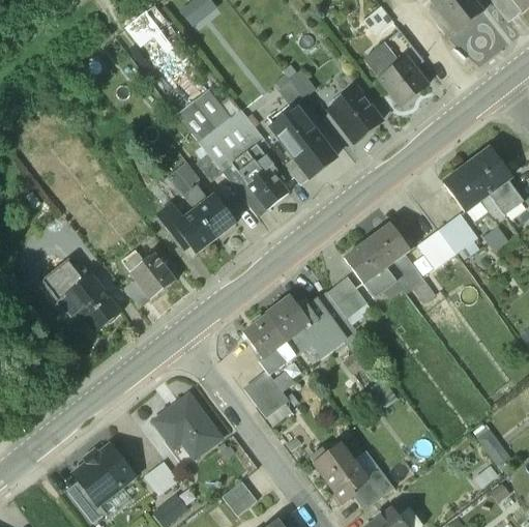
[(186,0),(178,4),(186,23),(214,9),(210,0),(186,0)]
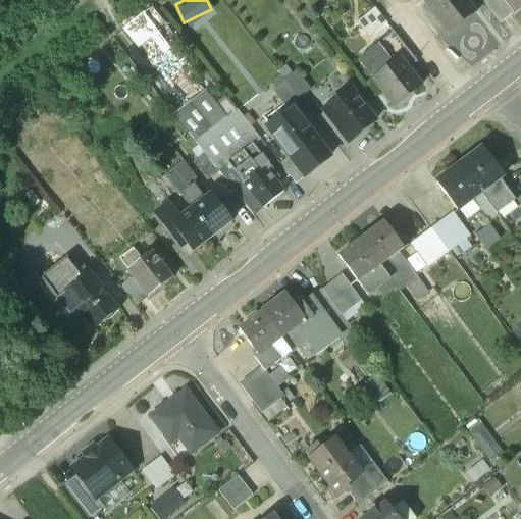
[(425,0),(450,32),(476,11),(467,0),(425,0)]
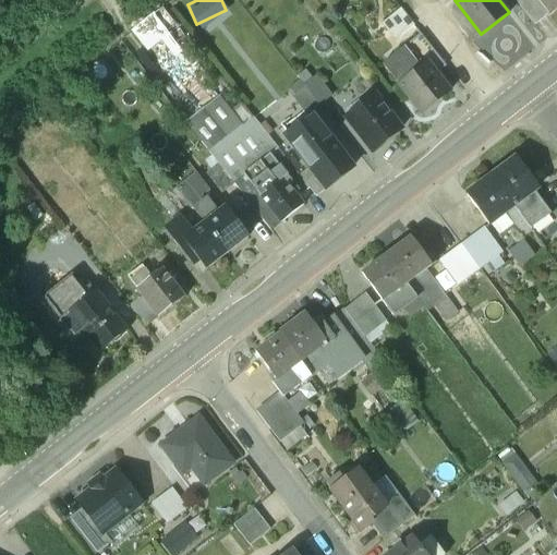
[(549,11),(541,0),(519,0),(536,22),(549,11)]
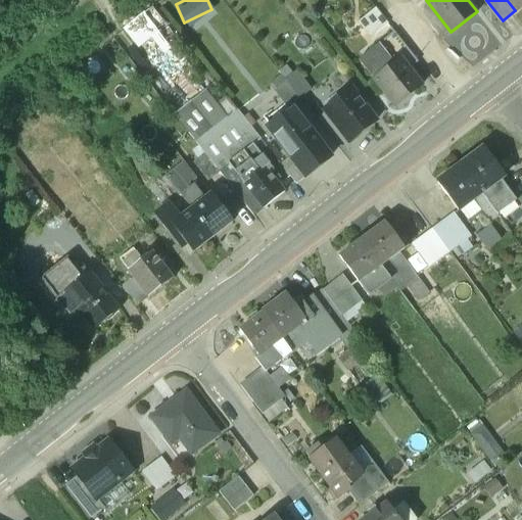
[(507,0),(515,10),(521,5),(521,0),(507,0)]
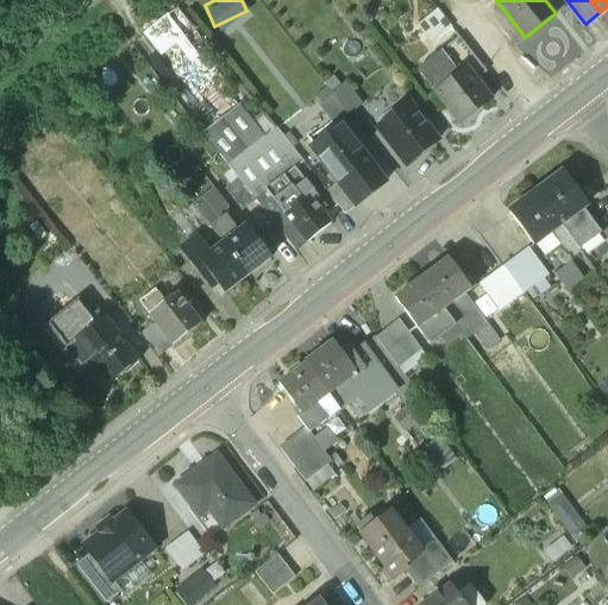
[(438,4),(419,19),(433,38),(452,24),(438,4)]
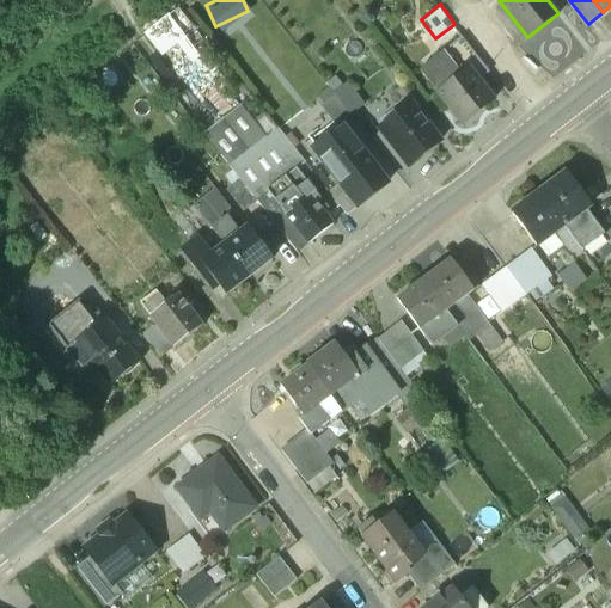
[(160,51),(177,40),(190,60),(212,45),(187,10),(150,35),(160,51)]
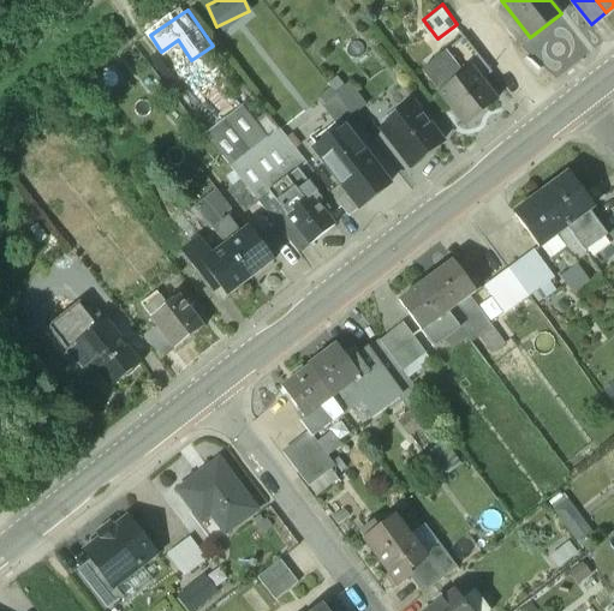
[(494,72),(465,36),(440,55),(442,58),(441,59),(449,70),(457,64),(465,75),(472,69),(482,81),(487,77),(488,77),(494,72)]
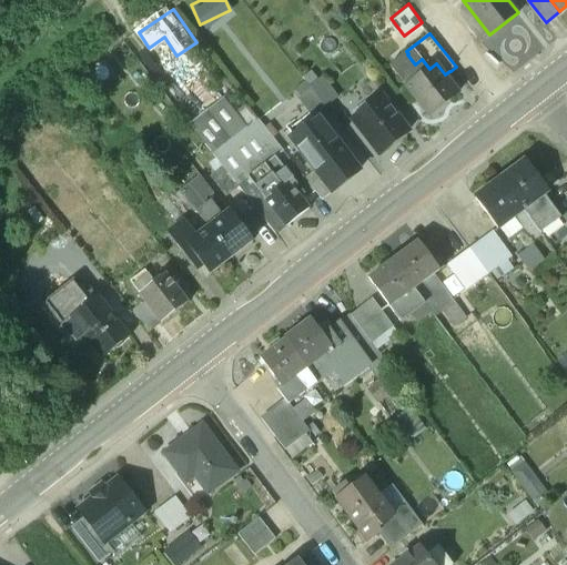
[(429,69),(422,59),(415,64),(407,54),(408,53),(406,51),(391,63),(431,112),(458,91),(445,74),(436,63),(429,69)]
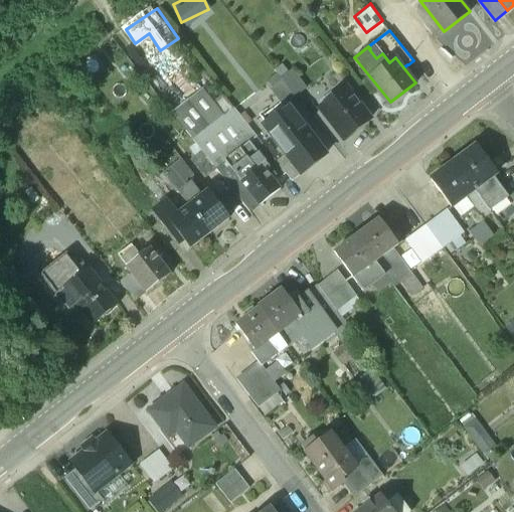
[(291,68),(280,77),(282,79),(295,97),(306,88),(291,68)]
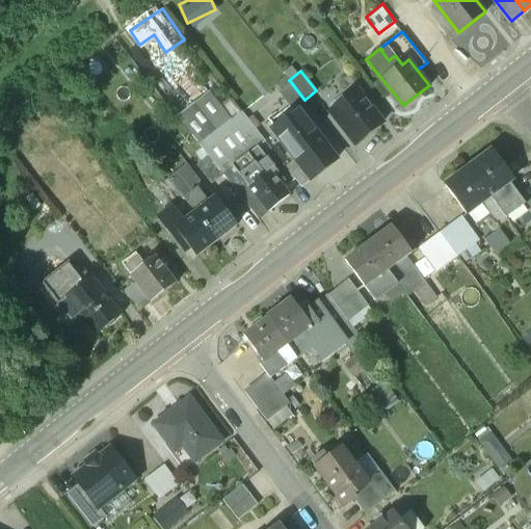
[(304,100),(291,82),(280,91),(293,108),(304,100)]
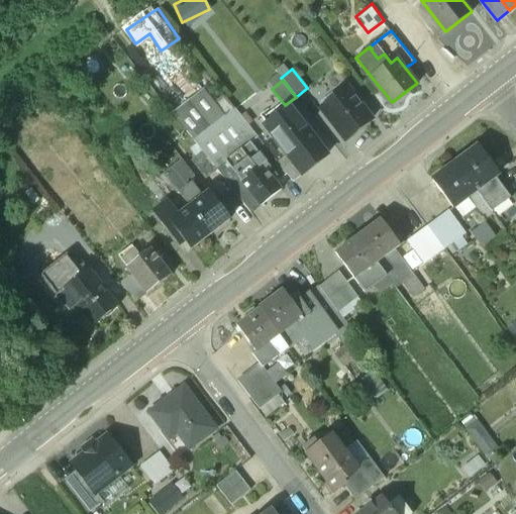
[(347,87),(321,107),(345,138),(372,117),(347,87)]
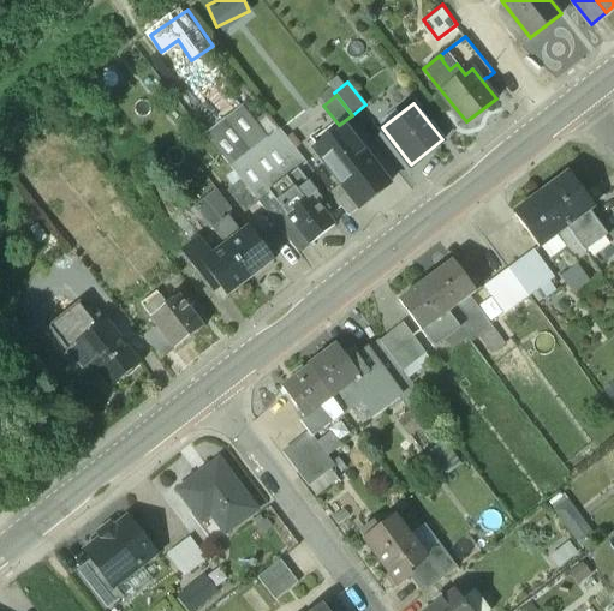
[(268,109),(242,131),(255,148),(281,127),(268,109)]
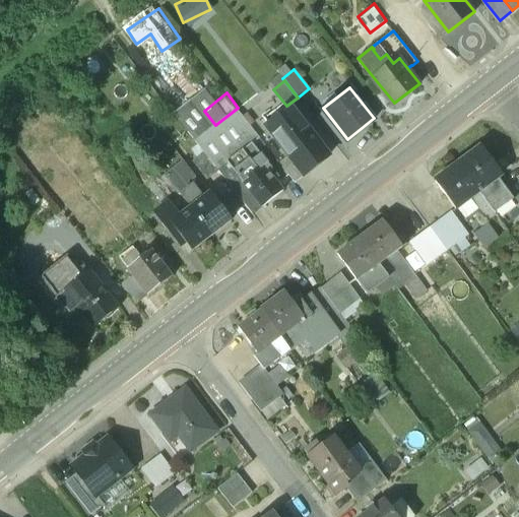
[(173,110),(197,140),(215,125),(204,111),(192,95),(173,110)]
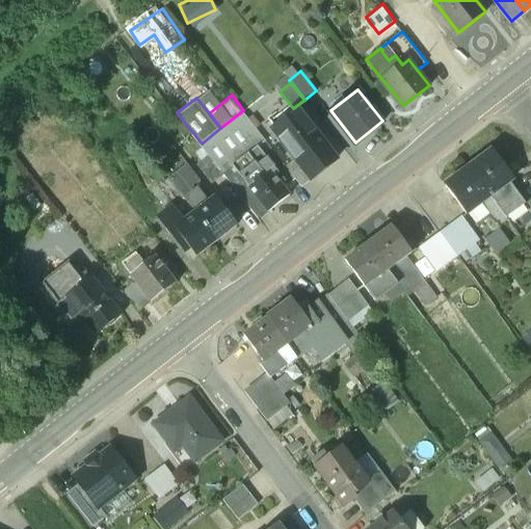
[(337,158),(298,108),(273,128),(297,158),(312,177),(337,158)]
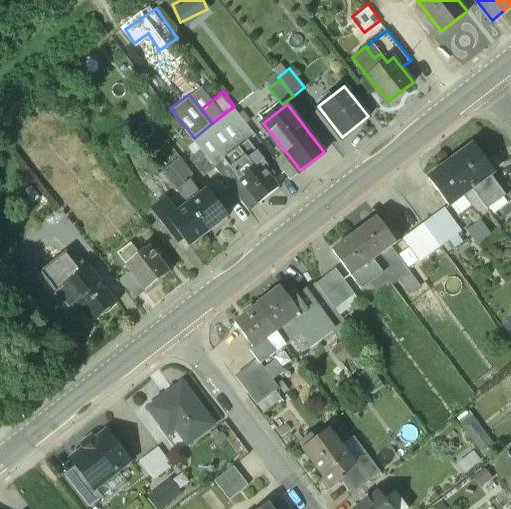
[(212,123),(194,138),(215,165),(250,209),(259,202),(225,159),(249,140),(256,134),(234,106),(212,123)]
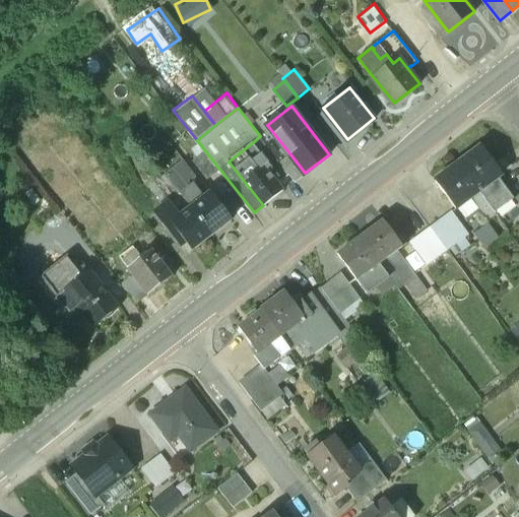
[(280,162),(260,136),(253,142),(278,174),(282,179),(289,174),(280,162)]
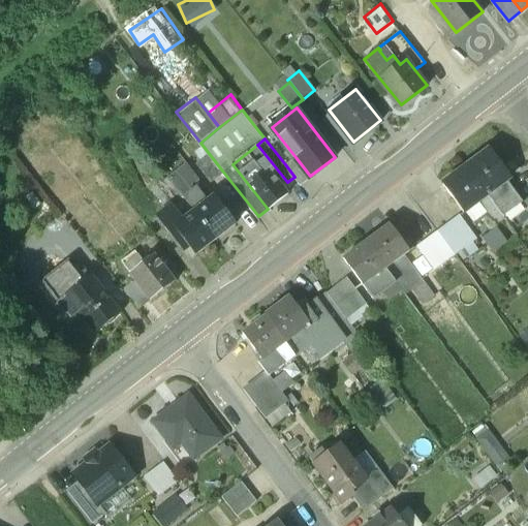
[(257,145),(233,164),(268,209),(288,192),(279,180),(283,177),(257,145)]
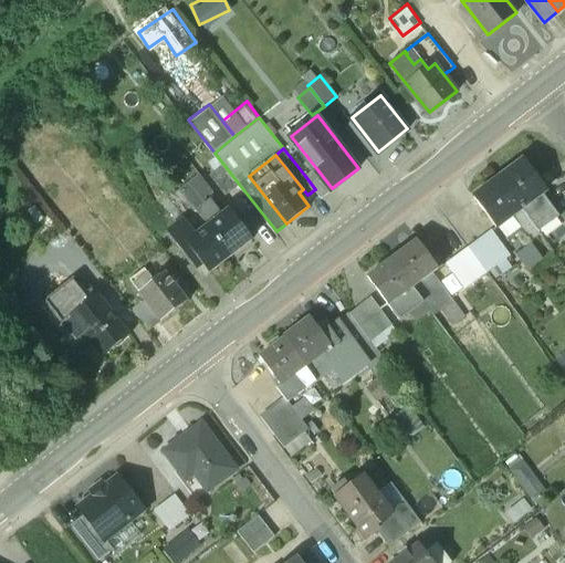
[(525,158),(500,177),(501,177),(500,178),(521,206),(529,217),(539,230),(560,215),(542,191),(547,188),(525,158)]
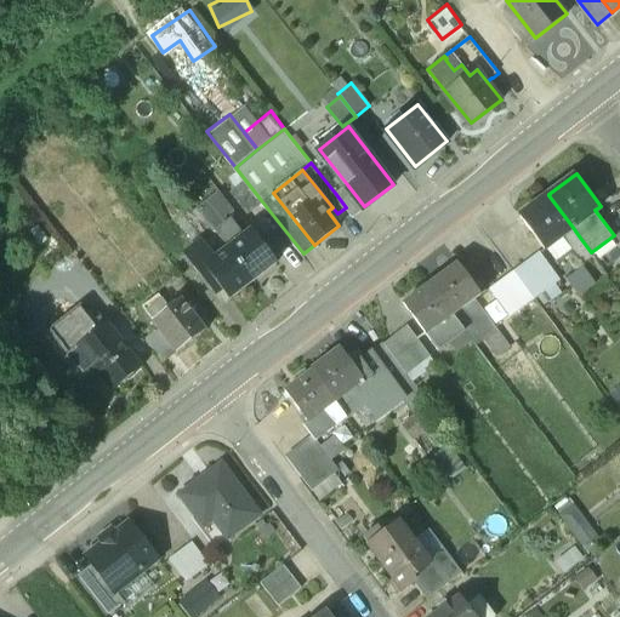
[(261,200),(245,181),(232,190),(248,211),(261,200)]
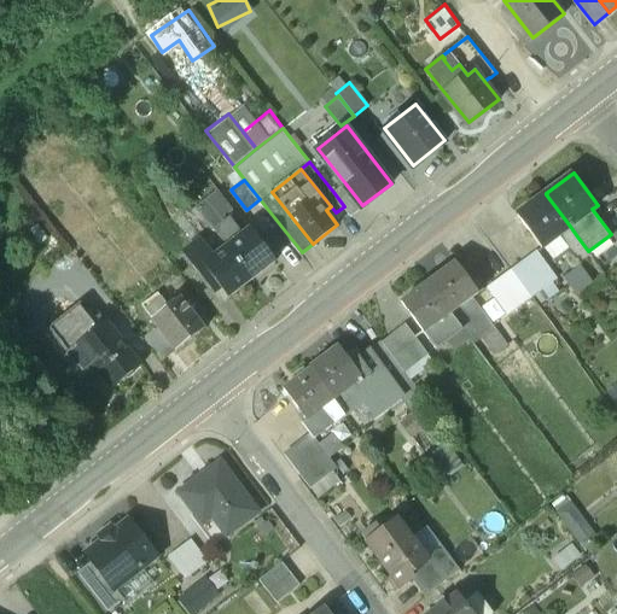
[(362,205),(345,183),(333,192),(344,206),(351,216),(364,206),(362,205)]
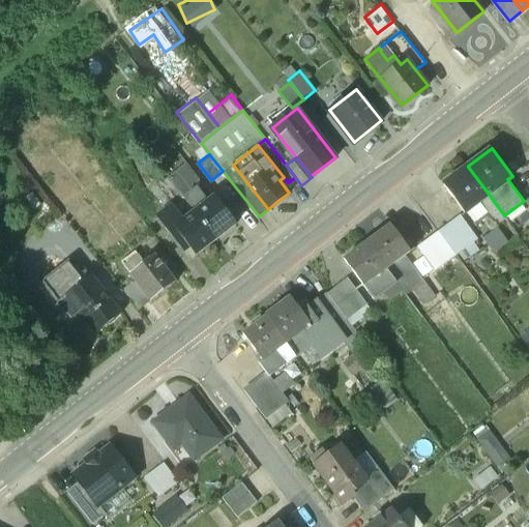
[(183,167),(169,177),(179,191),(190,182),(194,179),(183,167)]
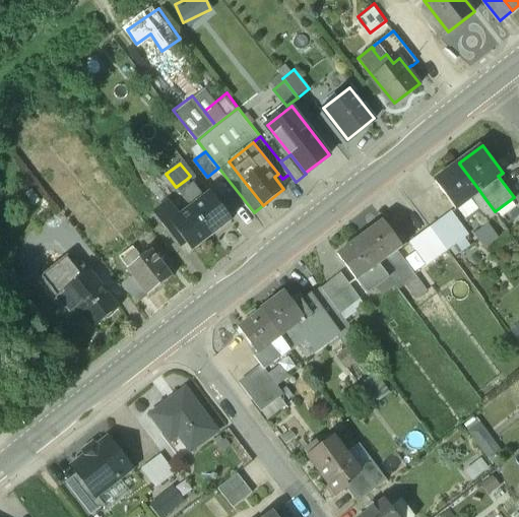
[(478,189),(459,164),(437,180),(456,206),(478,189)]
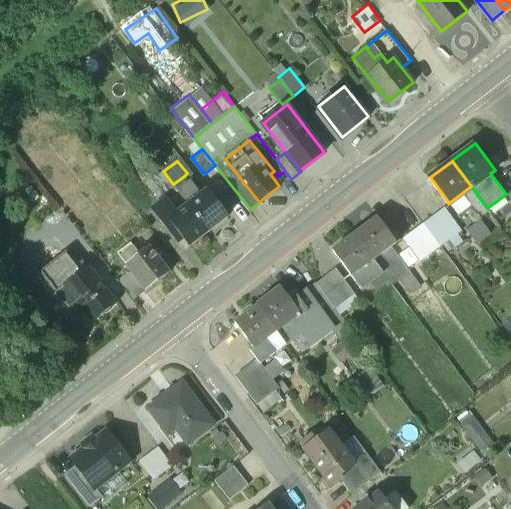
[(163,171),(148,183),(163,202),(178,190),(173,184),(163,171)]
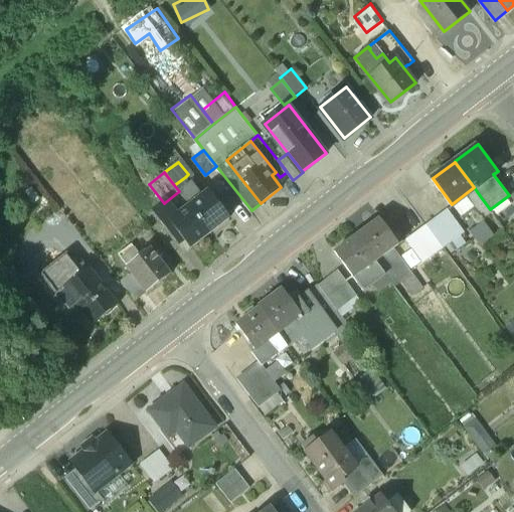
[(193,187),(185,177),(174,185),(179,191),(183,196),(193,187)]
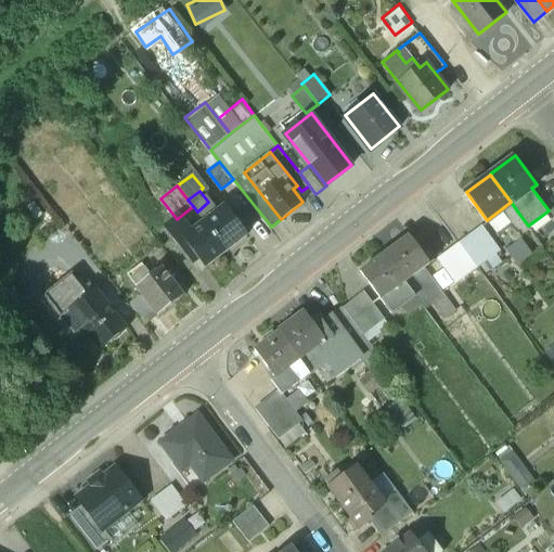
[(215,209),(203,218),(227,249),(250,231),(227,201),(215,209)]
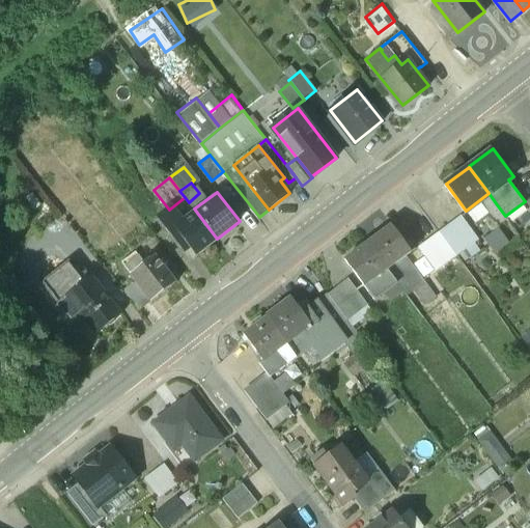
[(205,200),(199,193),(189,202),(194,209),(205,200)]
